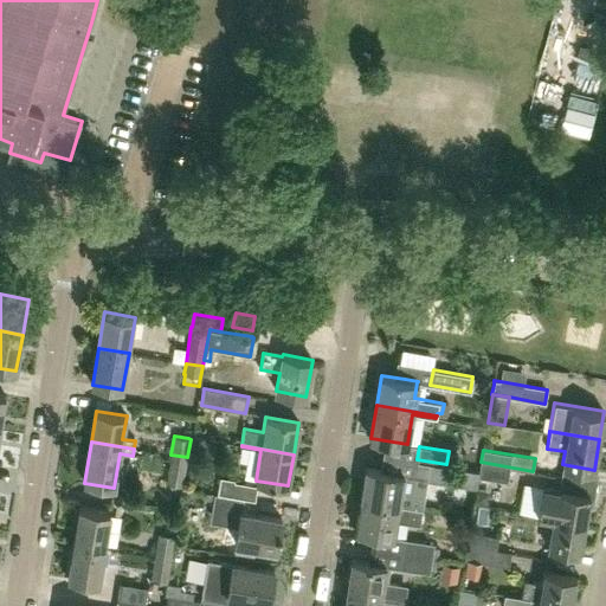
[(182,487),(186,463),(187,457),(171,455),(166,483),(182,487)]
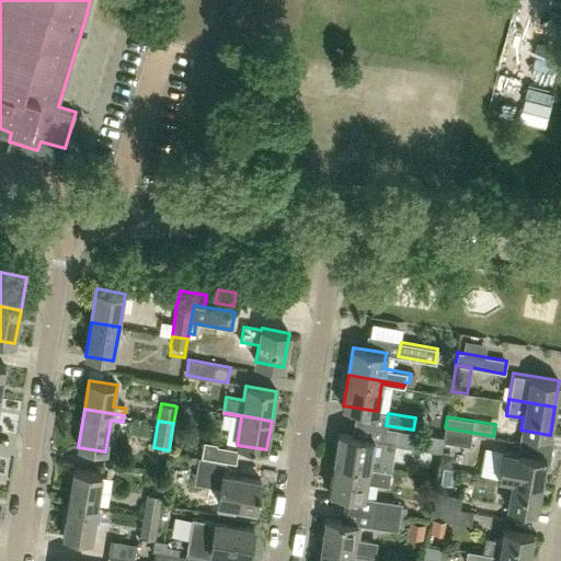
[(395,443),(411,445),(413,430),(386,425),(375,424),(373,438),(339,433),(334,461),(390,471),(395,443)]
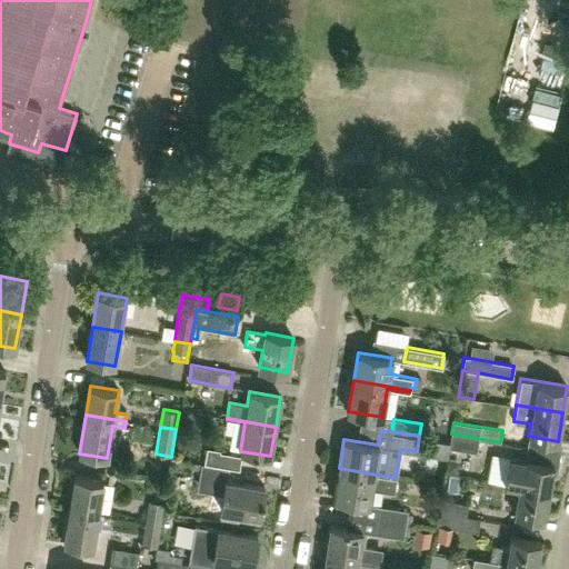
[(500,442),(451,433),(450,441),(449,448),(477,452),(479,440),(500,442)]
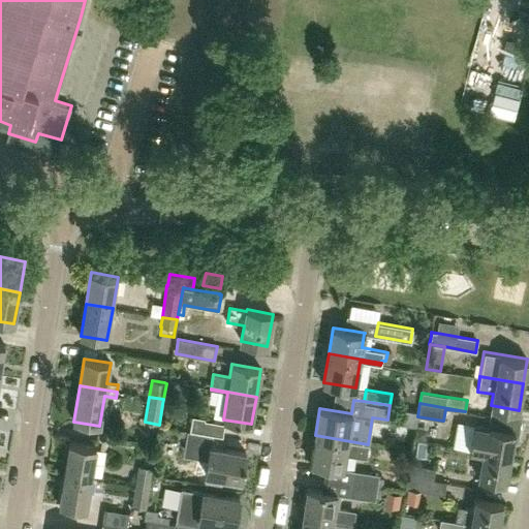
[(192,416),(190,430),(222,436),(224,424),(205,421),(205,418),(192,416)]
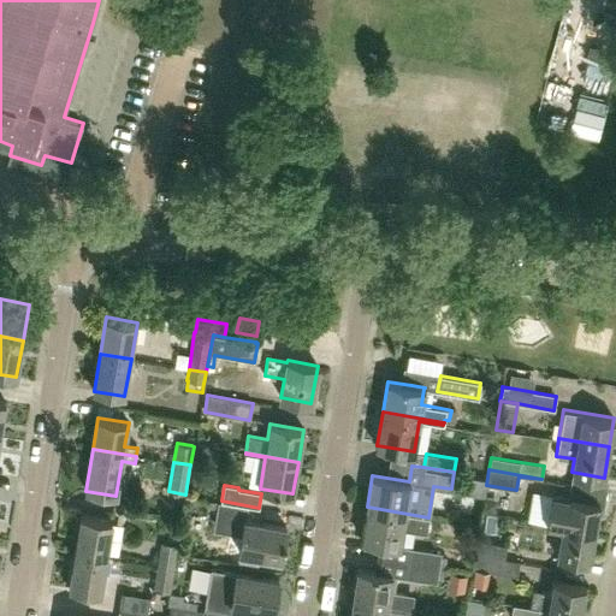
[(593,533),(599,502),(552,493),(546,525),(562,528),(593,533)]
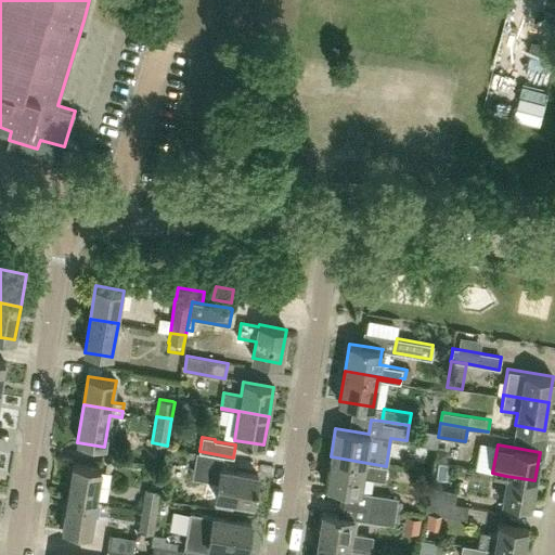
[(221,468),(222,457),(223,456),(233,457),(199,451),(198,454),(196,453),(196,452),(189,450),(189,451),(186,459),(194,461),(192,478),(218,482),(215,498),(214,507),(232,511),(234,501),(252,504),(257,474),(221,468)]
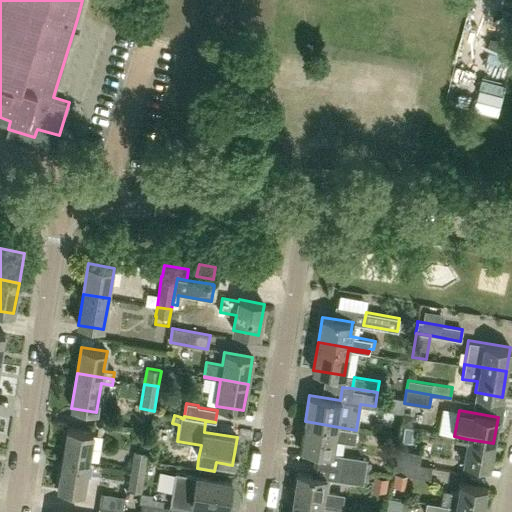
[(354,441),(356,430),(305,421),(301,448),(332,453),(334,438),(354,441)]
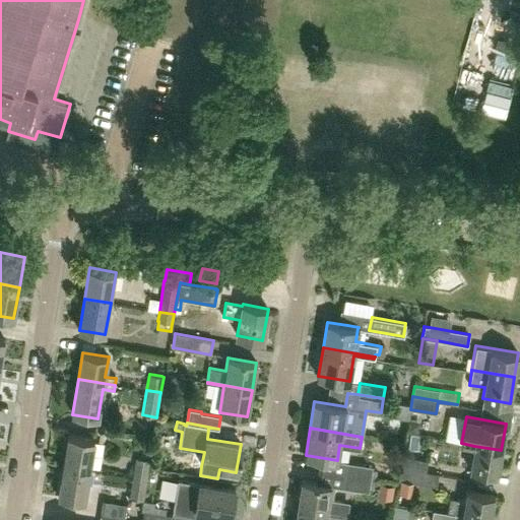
[(68,436),(63,466),(89,470),(94,440),(68,436)]
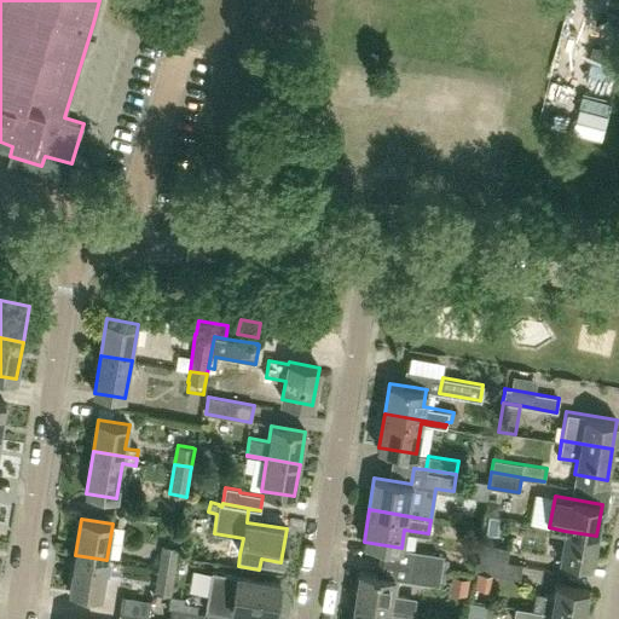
[(591,563),(596,536),(565,531),(560,559),(591,563)]
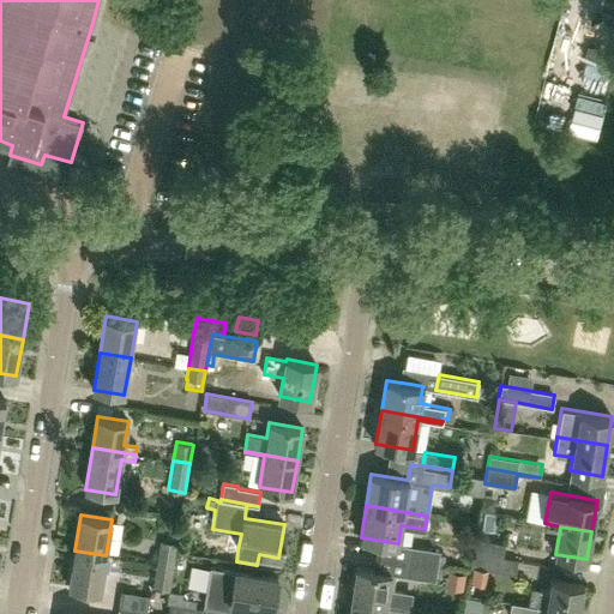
[(503,557),(505,545),(475,539),(474,551),(503,557)]
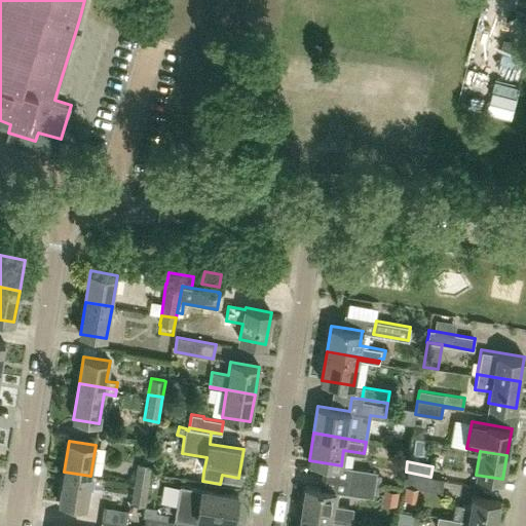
[(137,462),(134,482),(149,484),(150,473),(151,464),(137,462)]
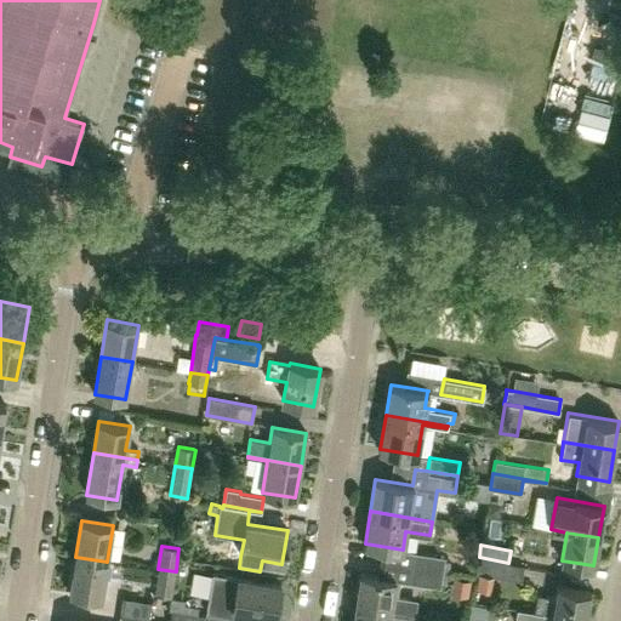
[(414,552),(412,565),(449,571),(450,562),(444,560),(445,557),(414,552)]
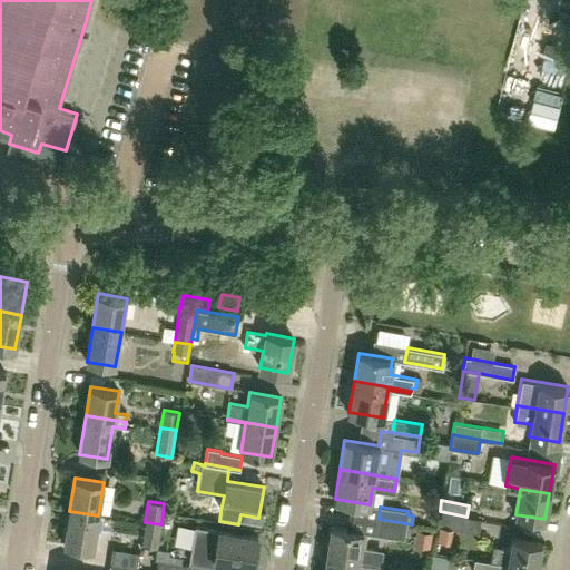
[(92,549),(98,516),(69,511),(64,544),(92,549)]
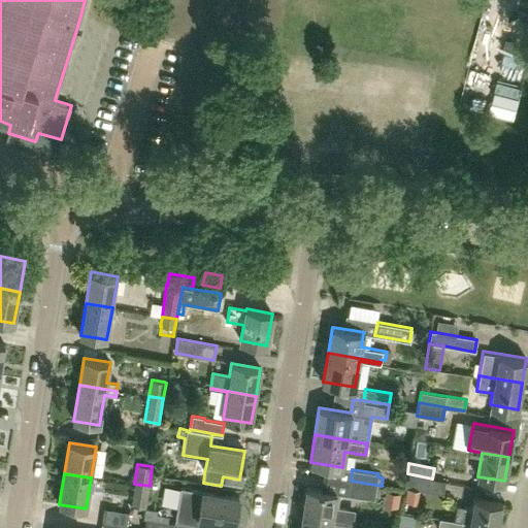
[(432,480),(432,479),(407,473),(404,488),(404,491),(403,500),(416,502),(416,497),(418,490),(443,494),(444,482),(432,480)]
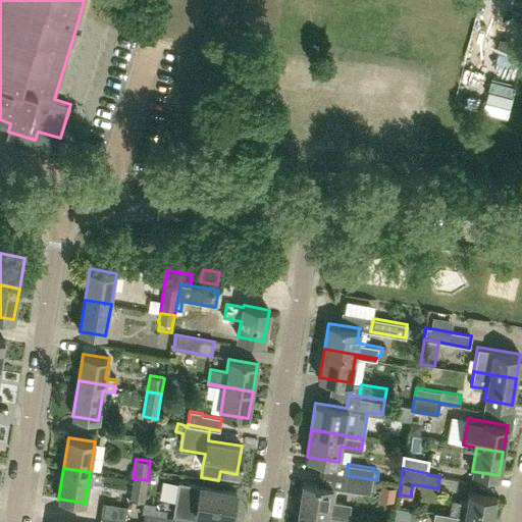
[(375,491),(377,480),(347,475),(345,489),(370,493),(370,490),(375,491)]
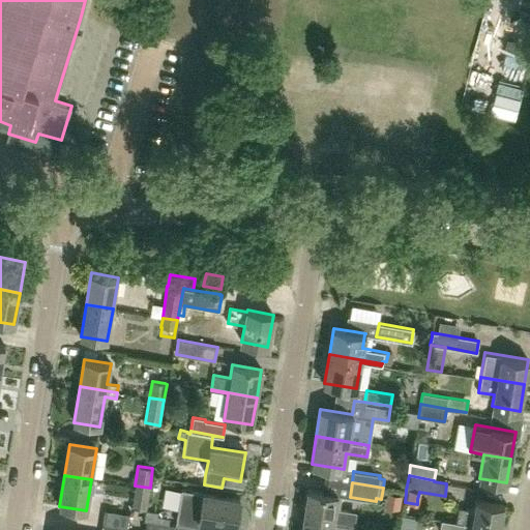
[(147,509),(150,488),(135,486),(131,507),(147,509)]
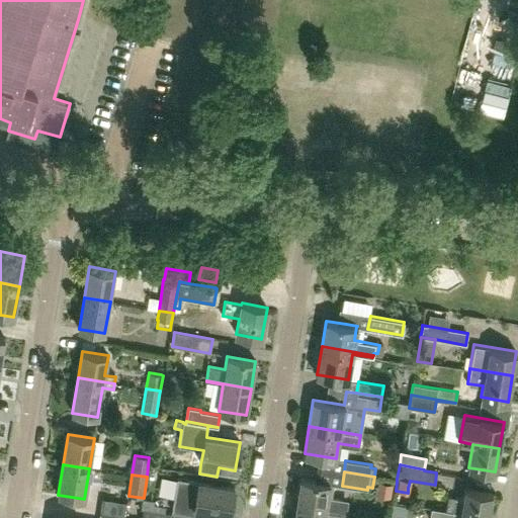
[(300,478),(296,504),(347,511),(348,500),(328,497),(330,483),(300,478)]
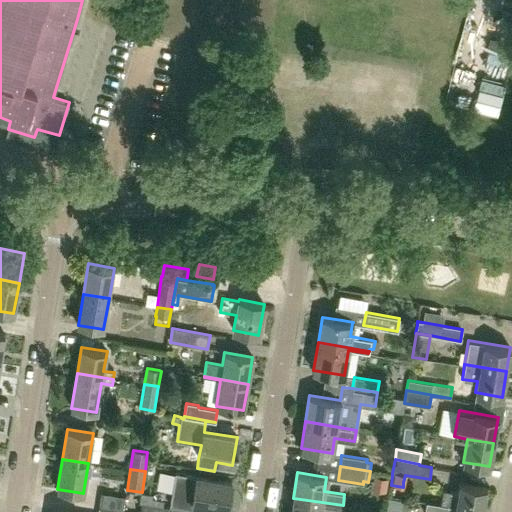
[(226,510),(231,483),(175,473),(169,506),(190,509),(191,504),(226,510)]
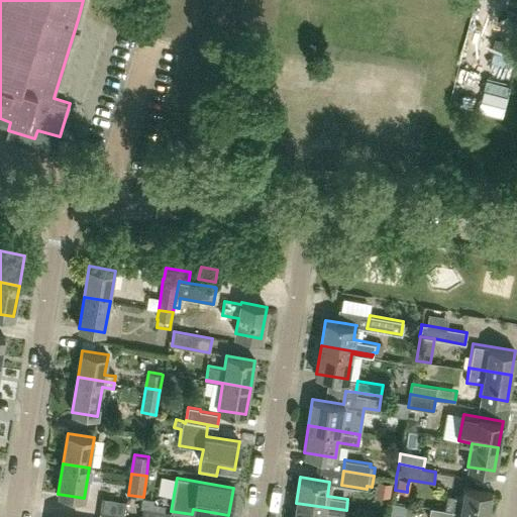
[(447,494),(444,508),(487,515),(491,491),(464,486),(463,496),(447,494)]
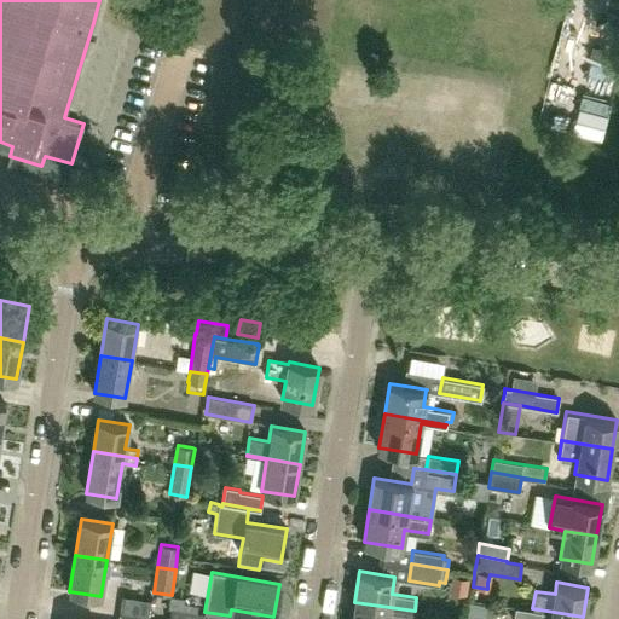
[(122,596),(120,613),(148,618),(150,601),(122,596)]
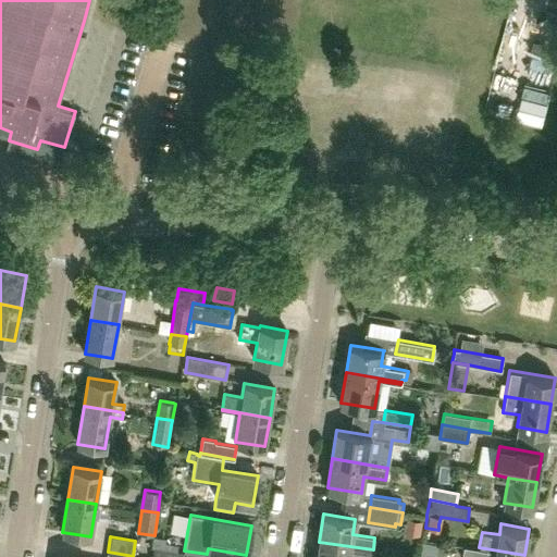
[(421,549),(419,556),(437,556),(440,544),(436,543),(423,540),(421,549)]
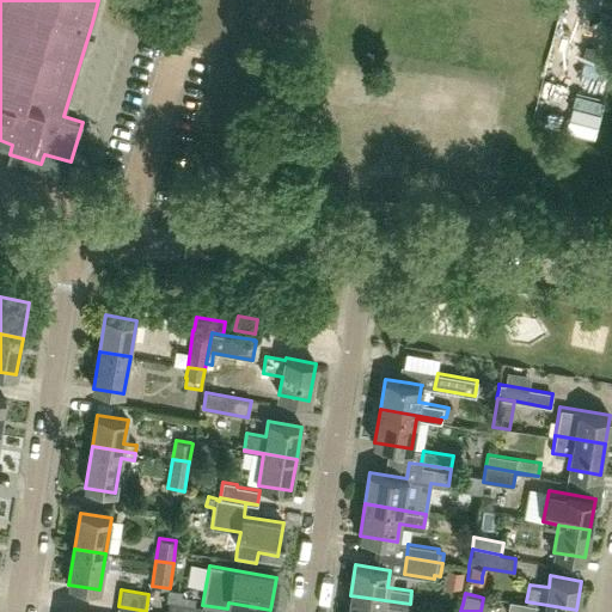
[(405,611),(407,606),(409,606),(410,604),(350,595),(347,611),(405,611)]
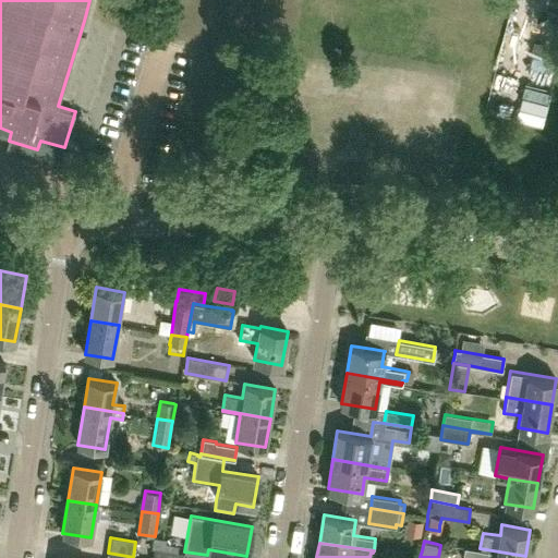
[(154,547),(152,557),(199,557),(201,556),(154,547)]
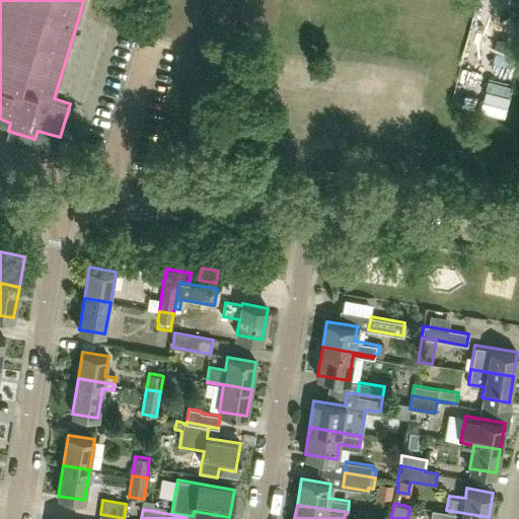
[(488,518),(489,517),(446,510),(446,511),(435,509),(432,518),(488,518)]
